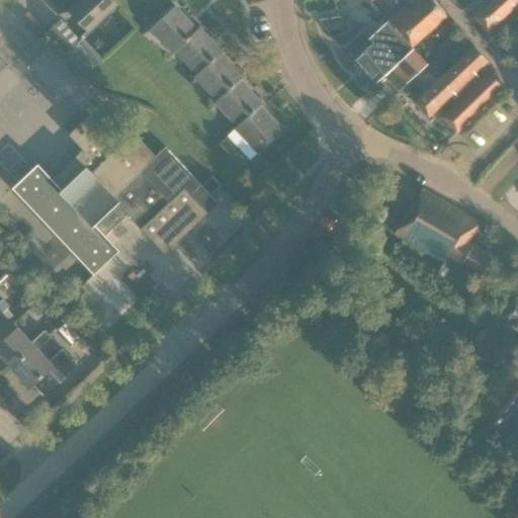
[(82,0),(71,10),(90,30),(117,5),(112,0),(82,0)]
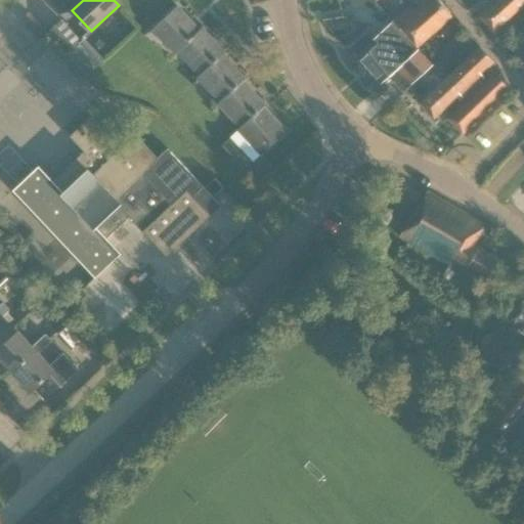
[(410,7),(394,22),(417,47),(452,15),(438,0),(425,0),(413,11),(410,7)]
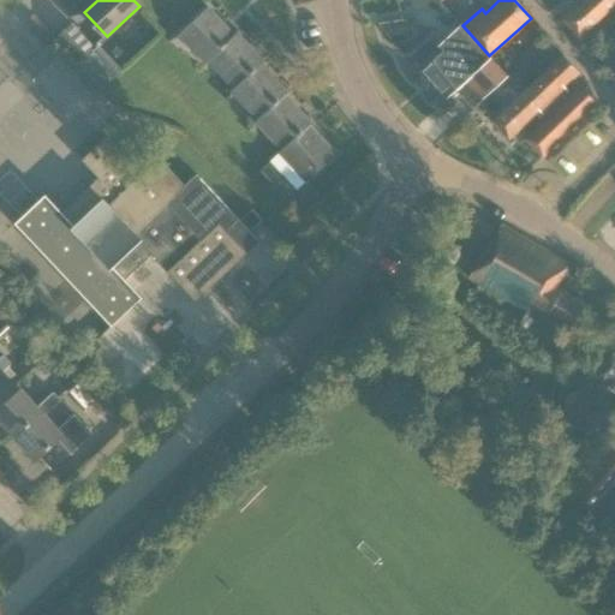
[(614,0),(573,0),(559,15),(580,37),(614,4),(614,0)]
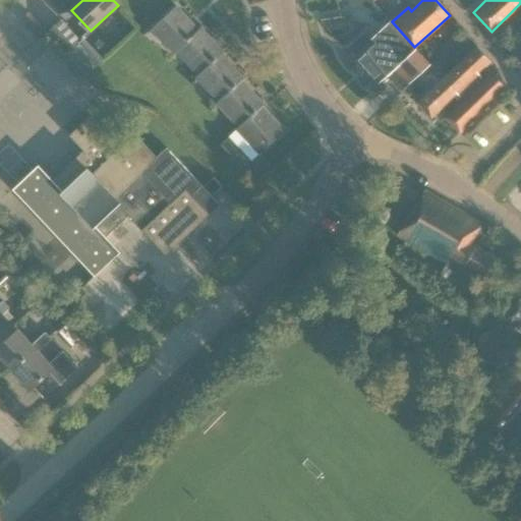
[(152,31),(173,54),(198,31),(176,6),(152,31)]
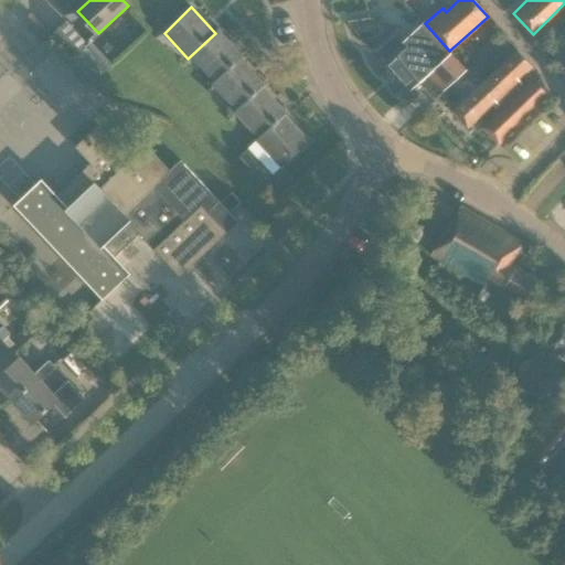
[(88,43),(66,21),(52,34),(75,57),(88,43)]
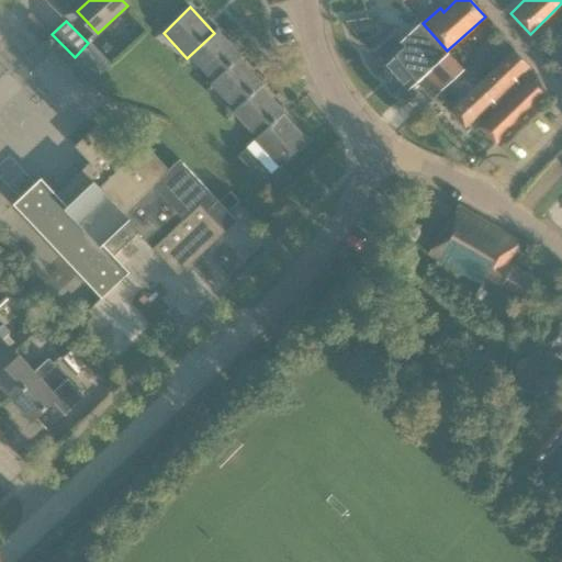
[(447,51),(423,23),(401,43),(394,34),(375,51),(382,58),(382,59),(409,89),(417,82),(433,98),(464,68),(447,51)]
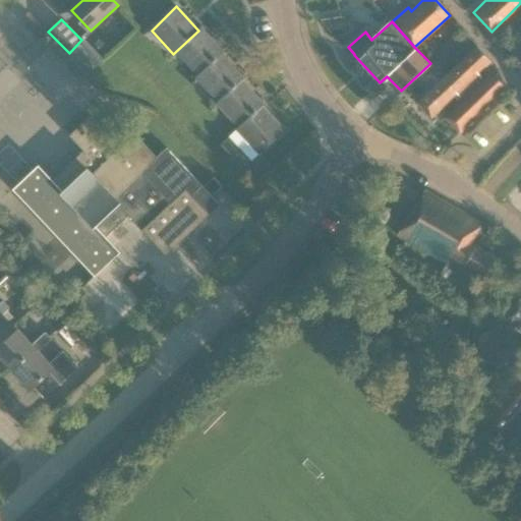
[(196,78),(222,55),(224,53),(201,27),(198,31),(173,54),(175,55),(177,53),(198,75),(196,77),(196,78)]
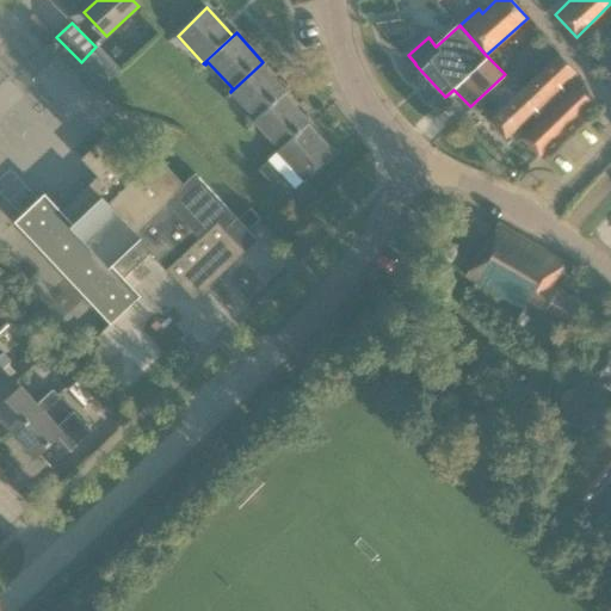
[(491,121),(506,137),(536,110),(541,113),(565,90),(561,86),(576,71),(560,54),(491,121)]
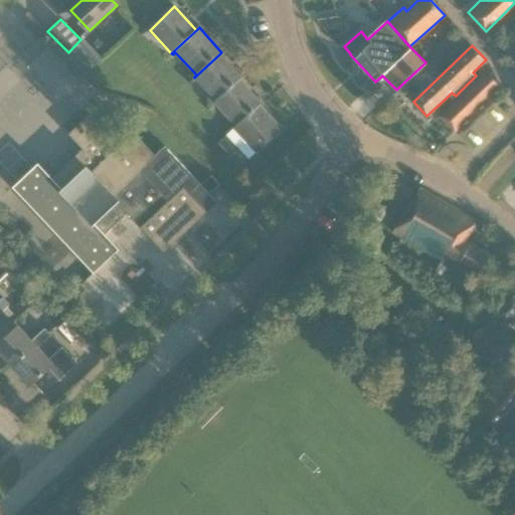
[(241,77),(219,54),(194,77),(216,101),(214,103),(239,79),(241,77)]
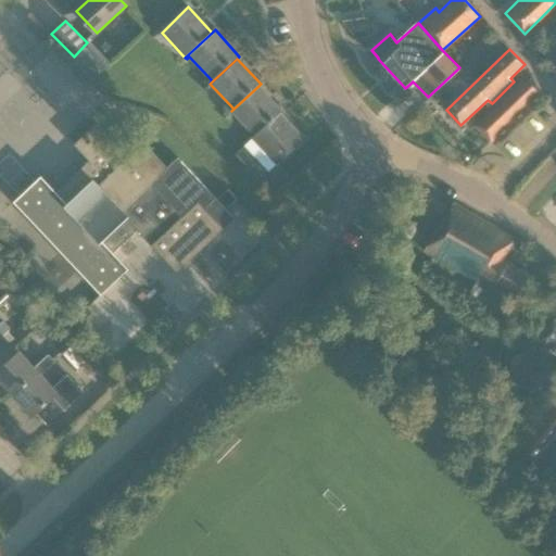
[(541,93),(526,77),(476,126),(492,141),(541,93)]
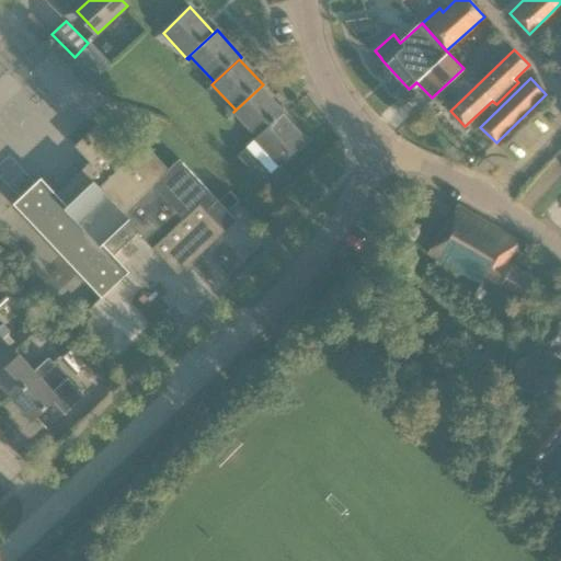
[(255,140),(283,115),(285,113),(261,87),(233,112),(258,137),(255,139),(255,140)]
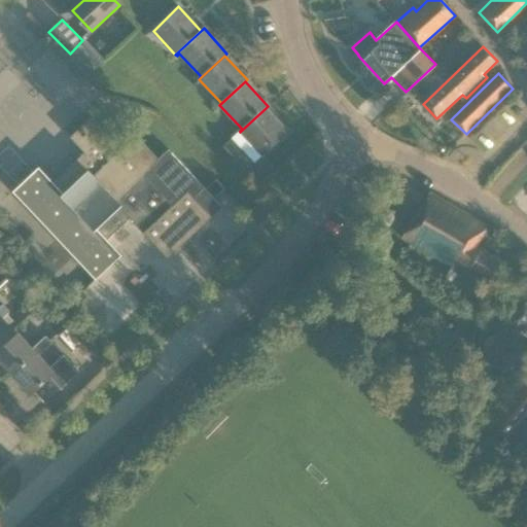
[(266,108),(240,132),(264,155),(288,132),(266,108)]
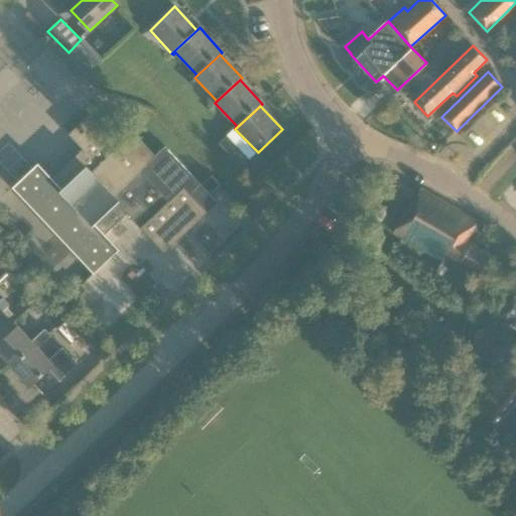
[(165,254),(219,203),(165,146),(155,155),(133,132),(118,147),(89,116),(70,134),(85,149),(52,178),(38,163),(13,187),(95,273),(120,249),(106,234),(129,212),(143,228),(142,229),(165,254)]
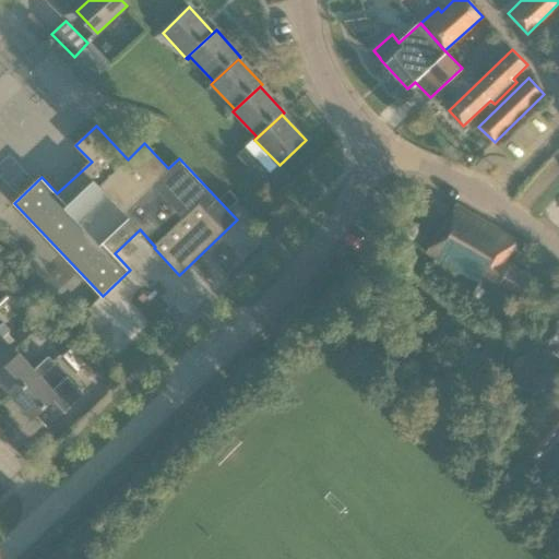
[(248,167),(253,162),(244,151),(237,156),(248,167)]
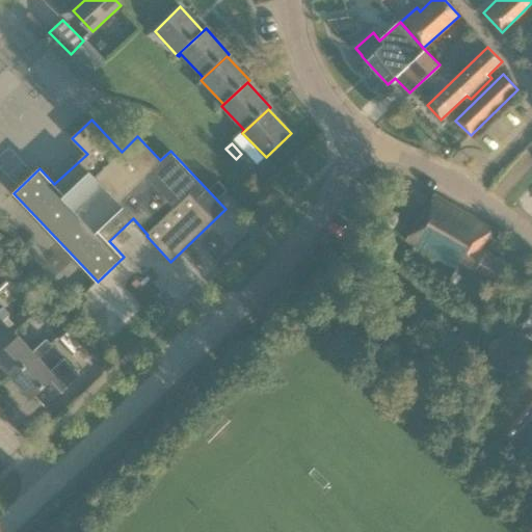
[(219,181),(210,190),(218,198),(228,189),(219,181)]
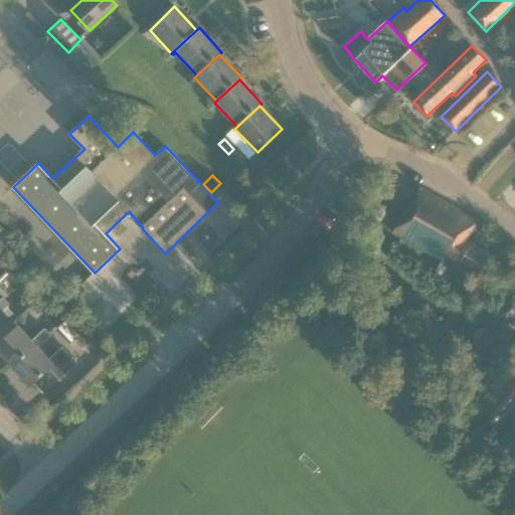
[(446,253),(480,276),(491,258),(465,241),(478,220),(420,187),(393,231),(442,261),(446,253)]
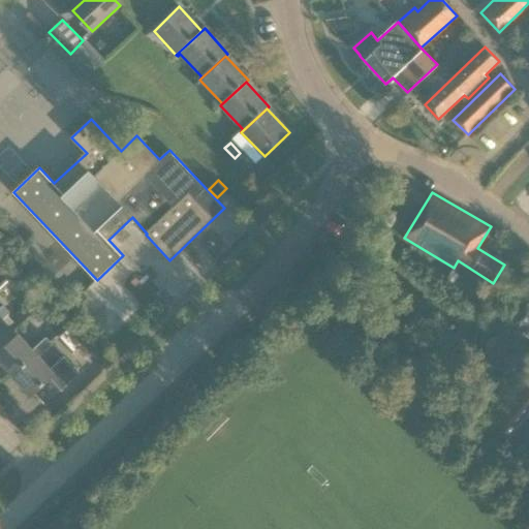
[(81,313),(92,302),(84,293),(72,304),(81,313)]
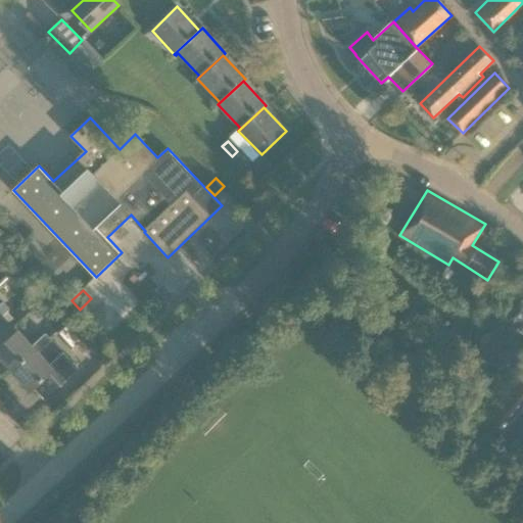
[(0,318),(10,308),(3,301),(0,304),(0,318)]
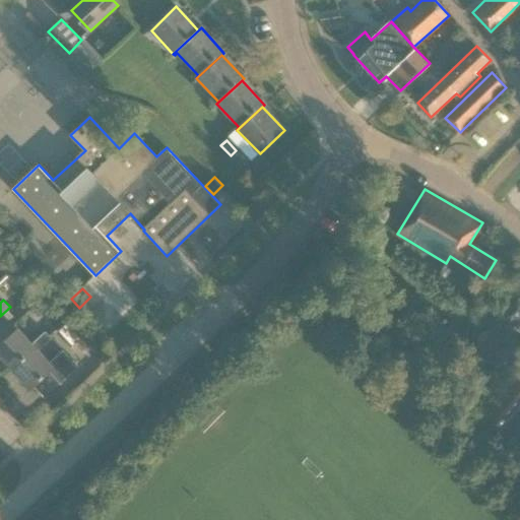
[(519,300),(505,317),(519,330),(519,300)]
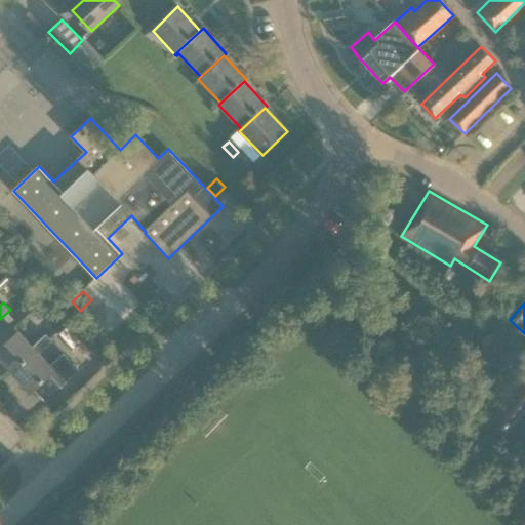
[(67,328),(61,333),(74,348),(80,342),(67,328)]
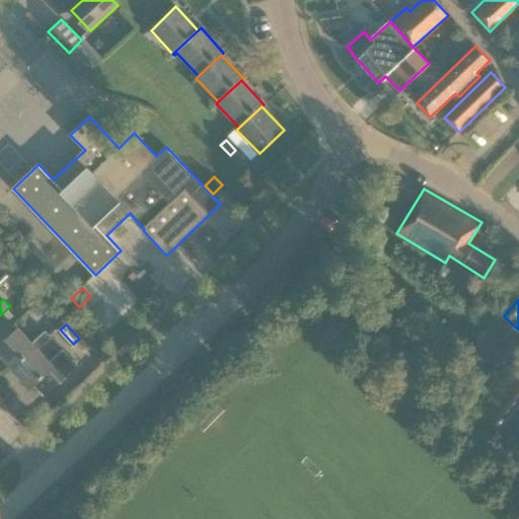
[(0,354),(13,369),(36,348),(39,350),(52,338),(46,330),(32,343),(18,327),(0,345),(0,354)]
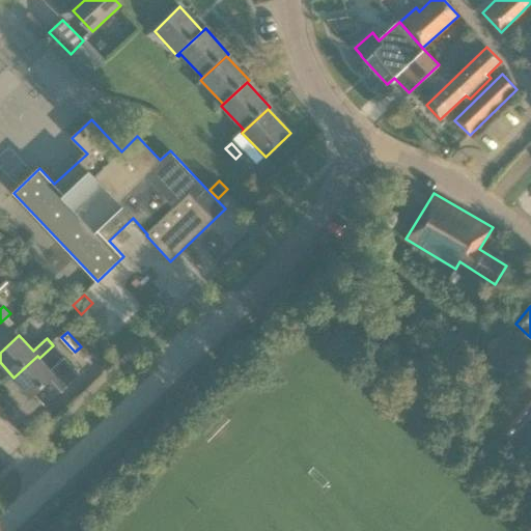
[(37,356),(14,378),(32,397),(51,380),(62,391),(80,374),(64,357),(51,370),(39,358),(37,356)]
